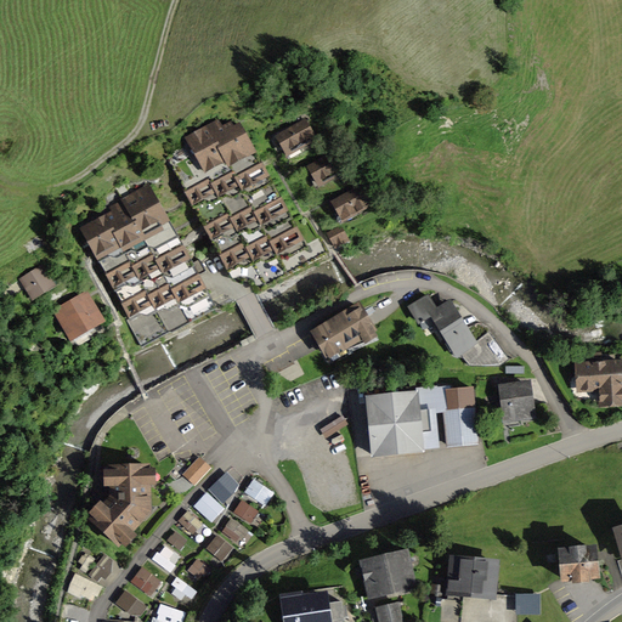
[(224,129),(219,122),(186,140),(190,145),(165,157),(227,271),(231,277),(232,276),(228,271),(246,263),(260,290),(328,253),(309,218),(294,225),(241,125),(235,129),(231,124),(224,129)]
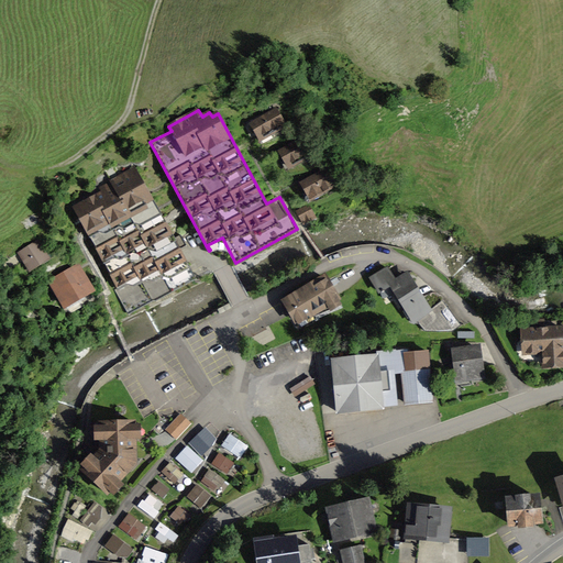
[(276,111),(252,124),(261,140),(285,127),(276,111)]
